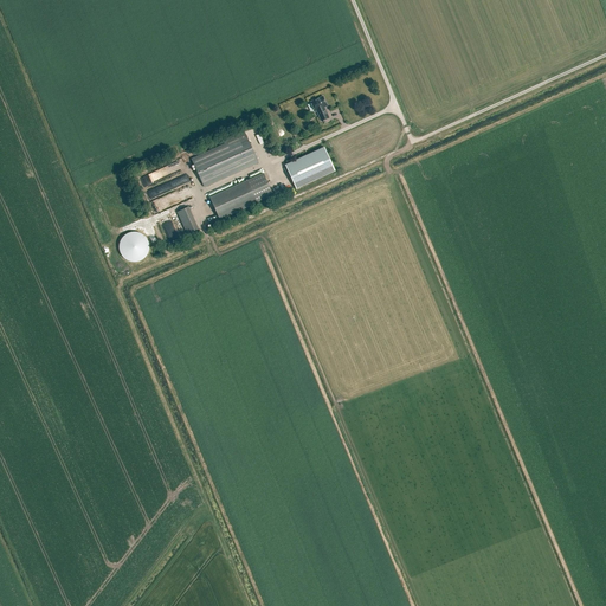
[(323,97),(310,103),(315,111),(316,111),(321,122),(329,118),(324,109),(324,110),(323,108),(327,105),(323,97)]
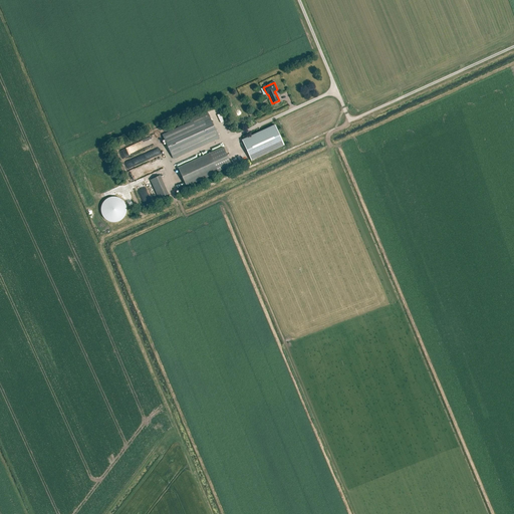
[(191,122),(163,135),(174,159),(219,138),(208,112),(190,120),(191,122)]
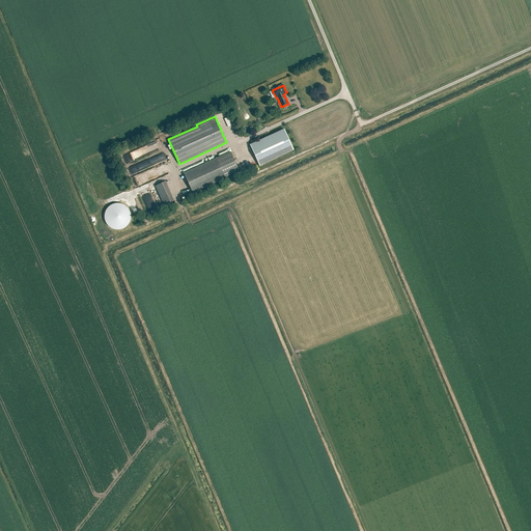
[(284,130),(250,145),(259,166),(294,150),(284,130)]
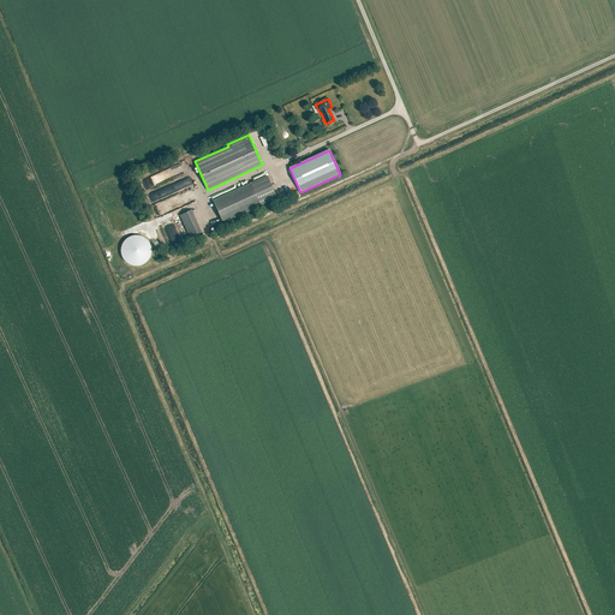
[(267,177),(213,201),(224,222),(278,198),(267,177)]
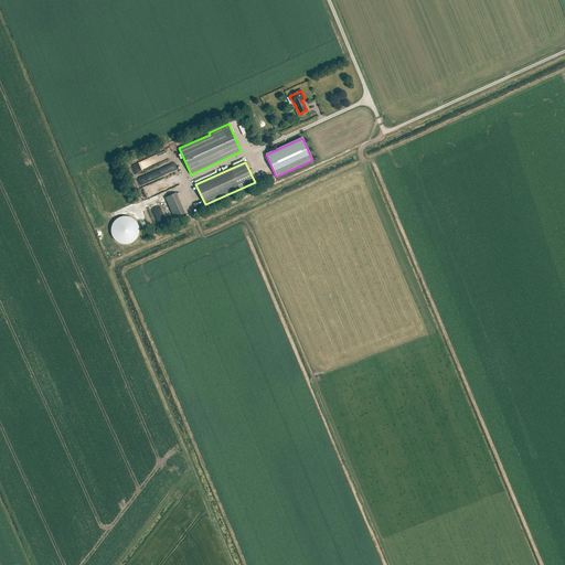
[(187,214),(177,193),(166,198),(176,219),(187,214)]
